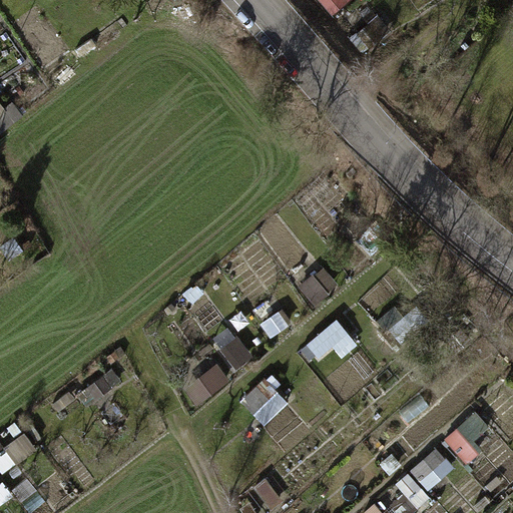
[(324,0),(335,13),(350,0),(324,0)]
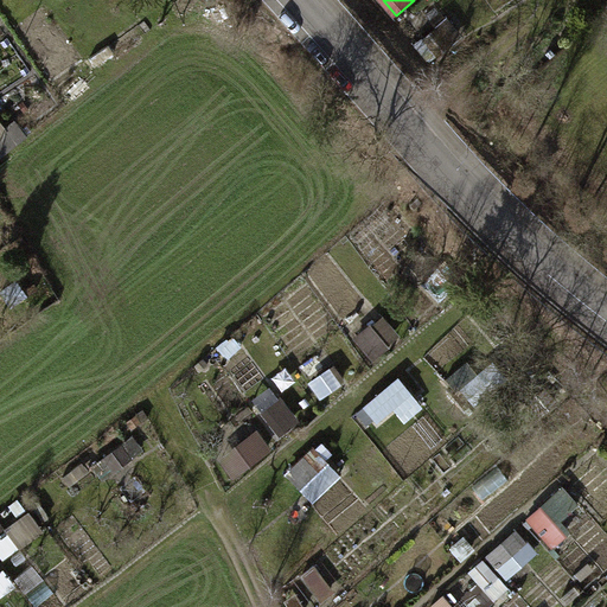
[(19,106),(25,113),(30,109),(24,102),(19,106)]
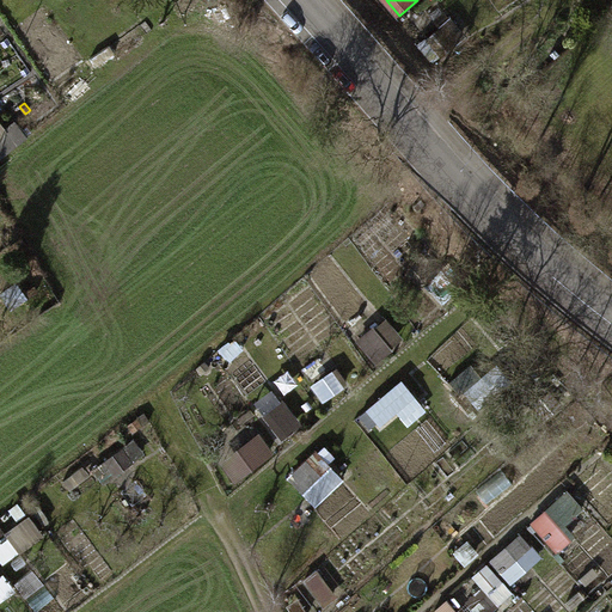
[(5,127),(0,120),(0,160),(30,138),(16,120),(5,127)]
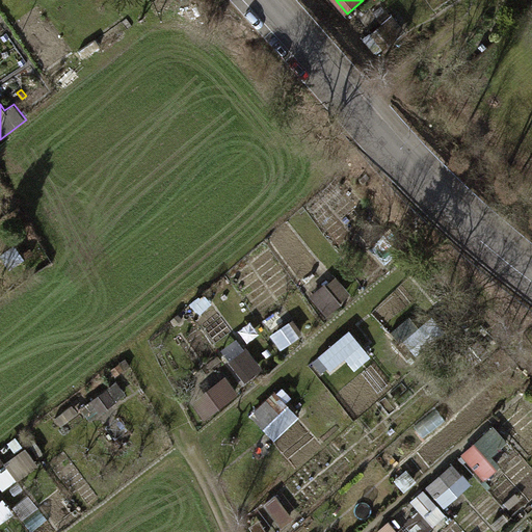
[(343,220),(347,224),(351,220),(347,216),(343,220)]
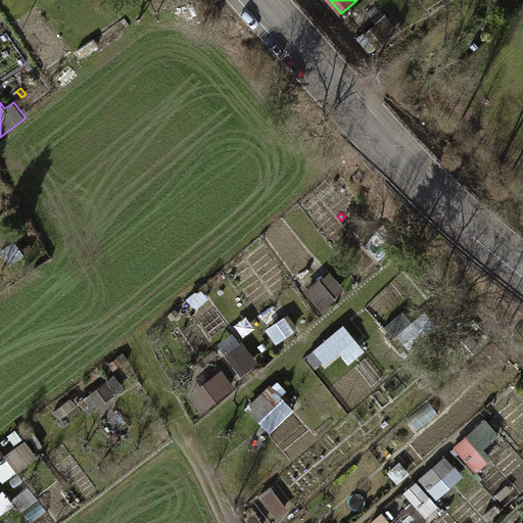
[(364,242),(378,259),(399,240),(385,224),(364,242)]
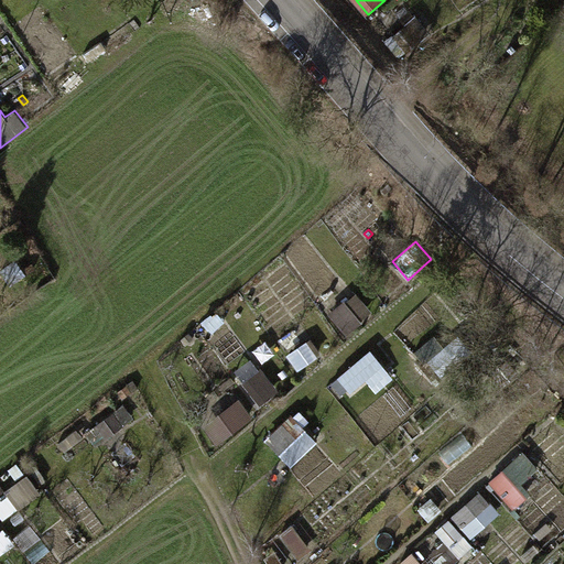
[(0,270),(10,285),(26,274),(17,259),(0,270)]
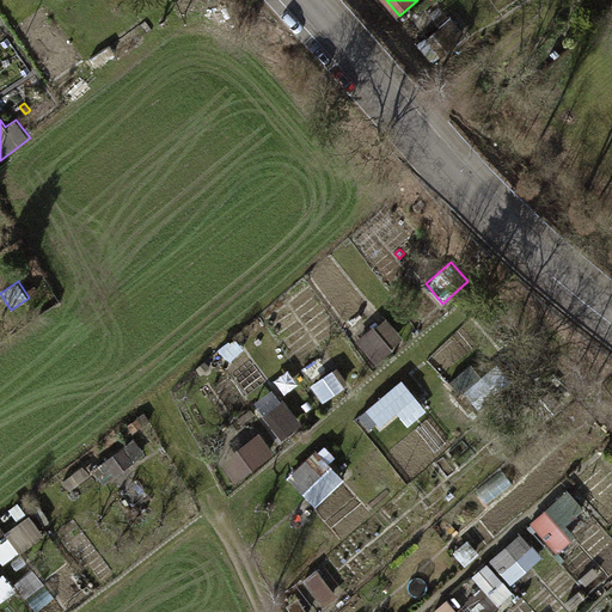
[(355,341),(375,366),(396,349),(393,347),(404,337),(387,317),(375,326),(374,324),(355,341)]
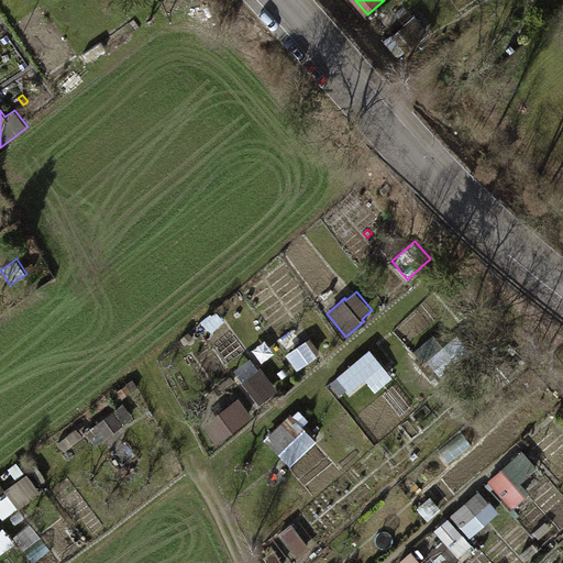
[(301,341),(293,329),(277,340),(286,352),(301,341)]
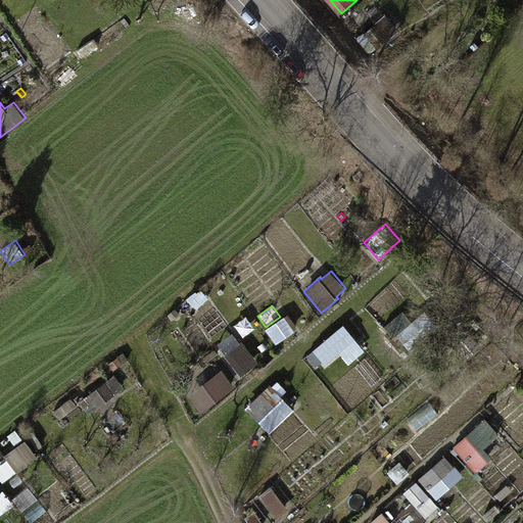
[(181,314),(177,307),(168,314),(173,320),(181,314)]
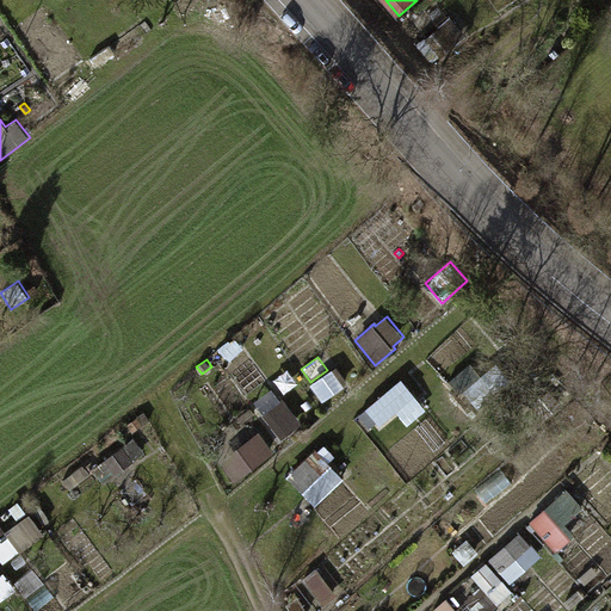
[(337,366),(310,386),(322,401),(349,383),(337,366)]
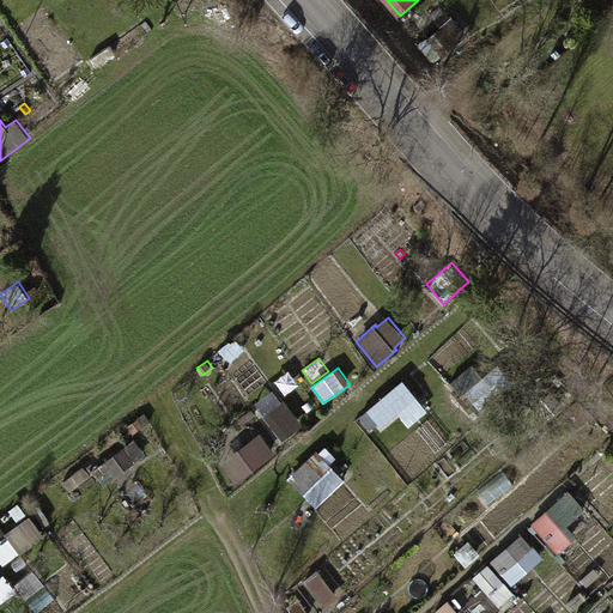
[(274,402),(261,413),(285,444),(299,434),(274,402)]
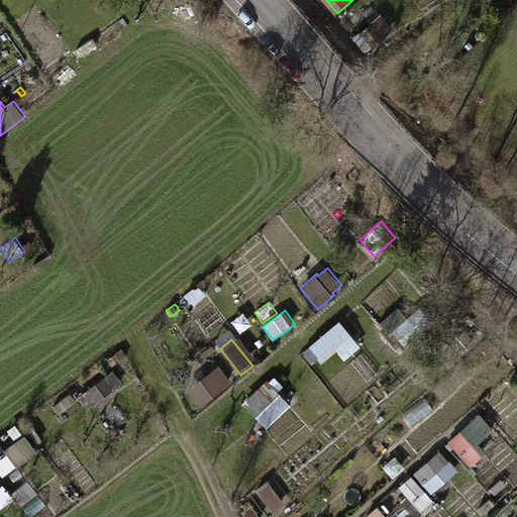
[(212,345),(201,353),(206,359),(216,351),(212,345)]
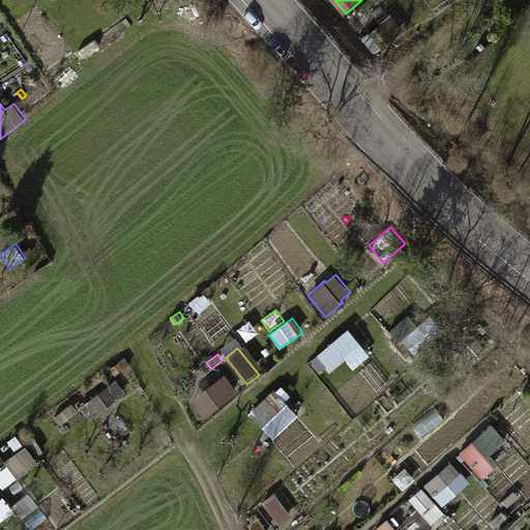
[(225,374),(189,400),(204,418),(239,392),(225,374)]
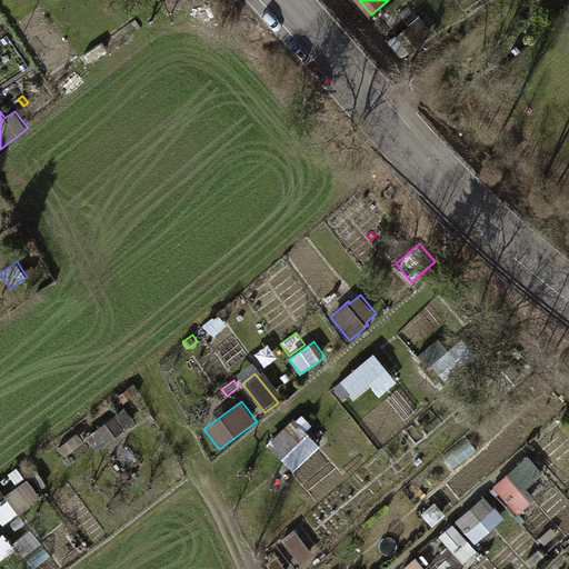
[(125,408),(86,436),(97,450),(136,422),(125,408)]
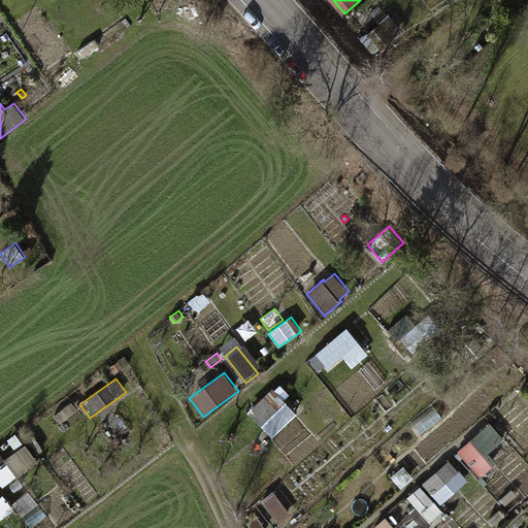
[(272,387),(246,414),(260,426),(263,422),(273,431),(289,416),(279,406),(286,400),(272,387)]
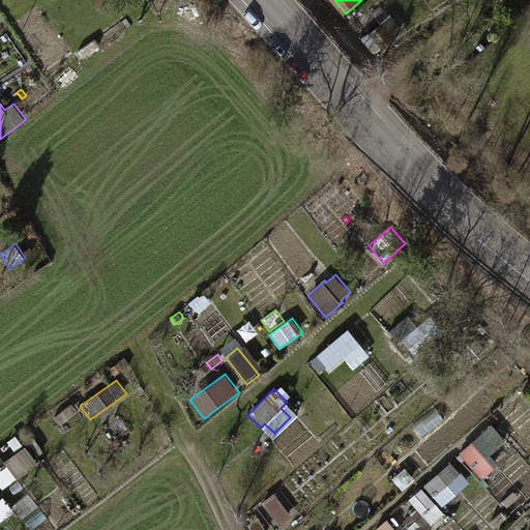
[(56,416),(62,424),(78,412),(71,404),(56,416)]
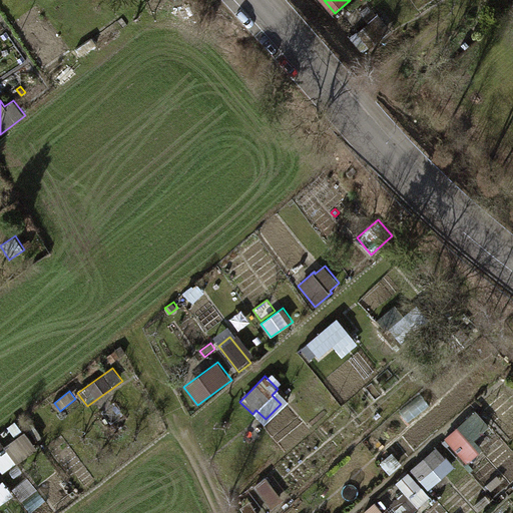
[(51,402),(48,399),(40,405),(43,408),(51,402)]
